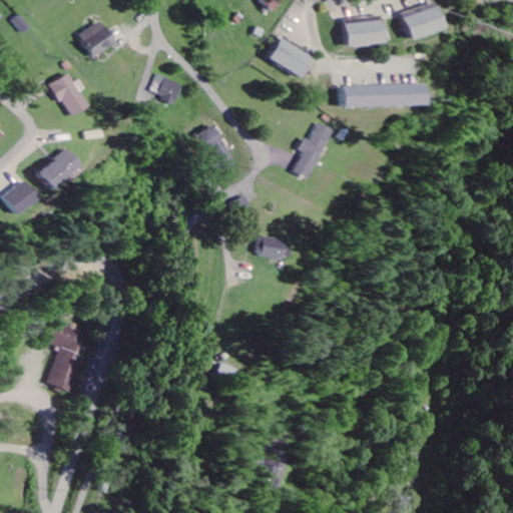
[(281,5),(275,0),(262,0),(262,1),(275,12),(281,5)]
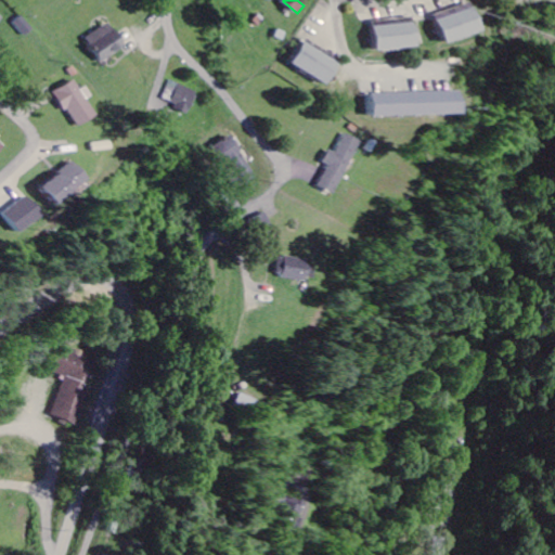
[(441,44),(479,30),(468,1),(430,15),(441,44)]
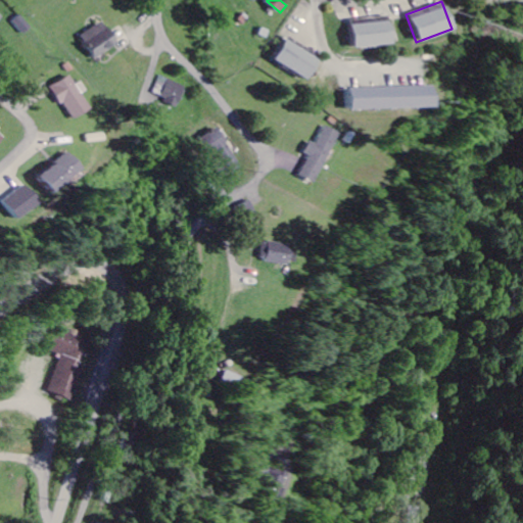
[(13,20),(24,34),(32,28),(20,14),(13,20)]
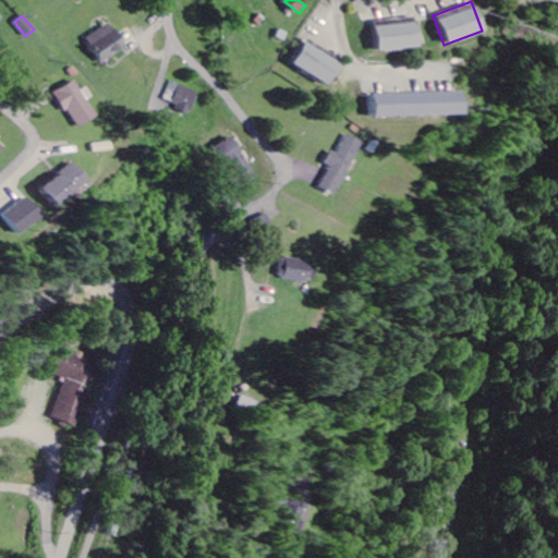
[(413,22),(393,25),(392,20),(372,22),(375,51),(416,47),(413,22)]
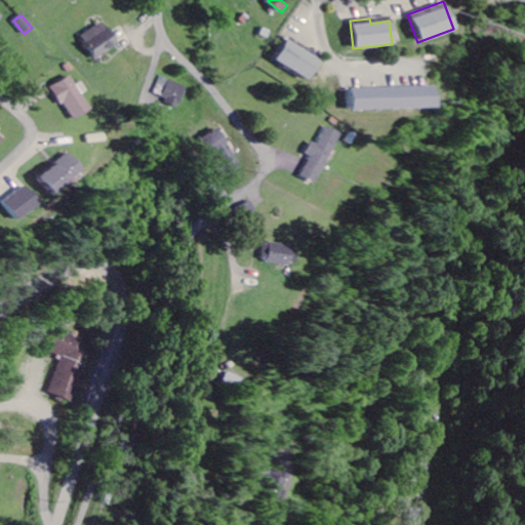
[(94,56),(119,48),(111,24),(85,32),(94,56)]
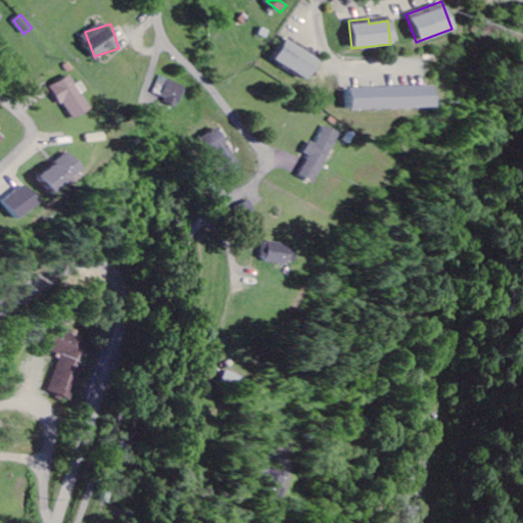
[(320,58),(286,41),(275,62),(308,80),(320,58)]
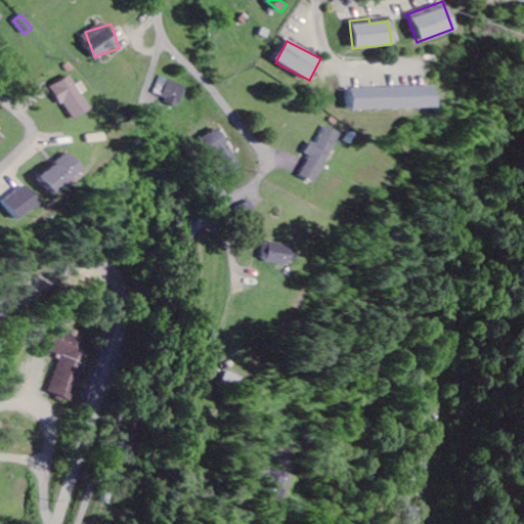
[(51,86),(69,121),(90,111),(82,94),(86,92),(81,81),(75,84),(71,76),(51,86)]
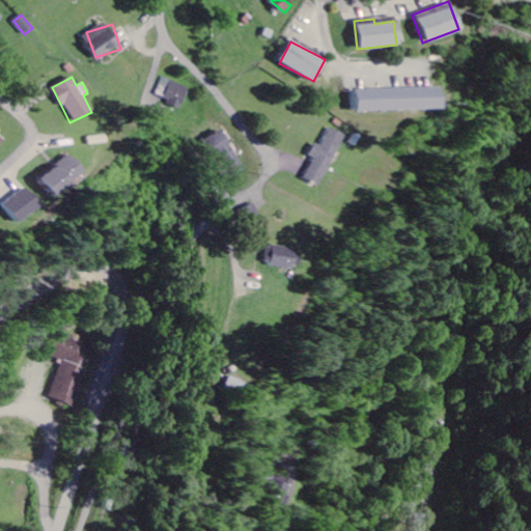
[(173,81),(167,102),(185,108),(192,86),(173,81)]
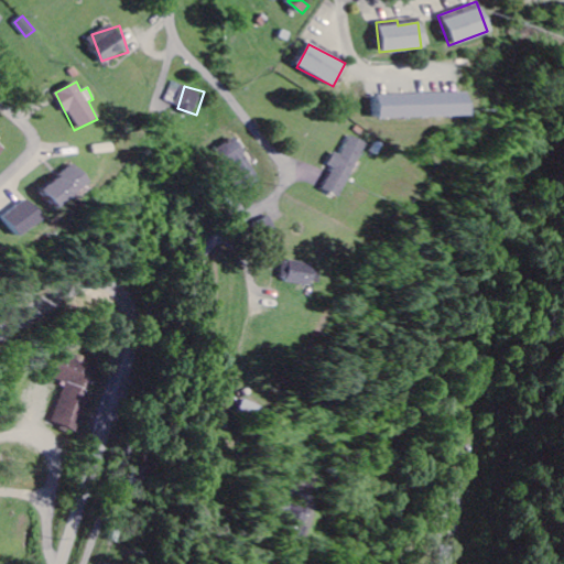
[(461,117),(461,93),(371,95),(372,118),(461,117)]
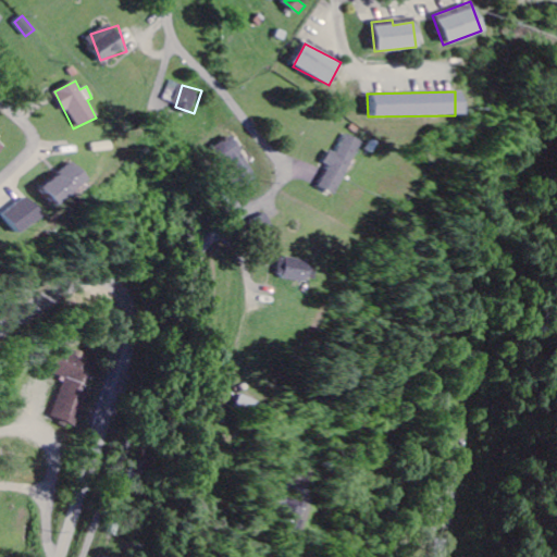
[(330,150),(323,162),(329,164),(318,186),(335,195),(361,141),(345,134),(335,152),(330,150)]
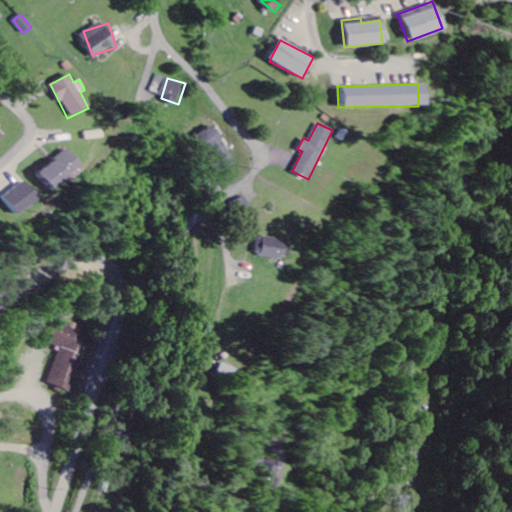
[(234,165),(216,126),(198,134),(217,173),(234,165)]
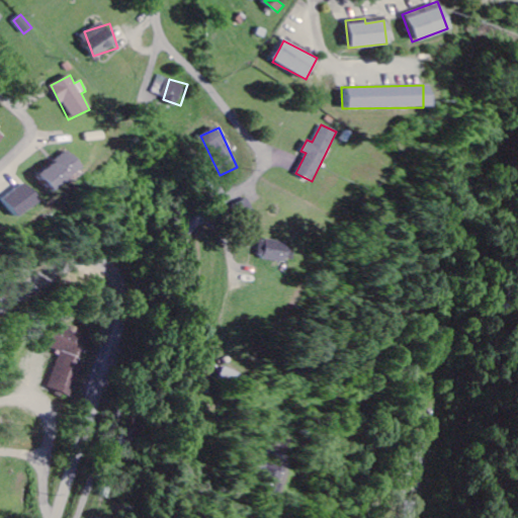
[(82,135),(84,142),(101,140),(100,132),(82,135)]
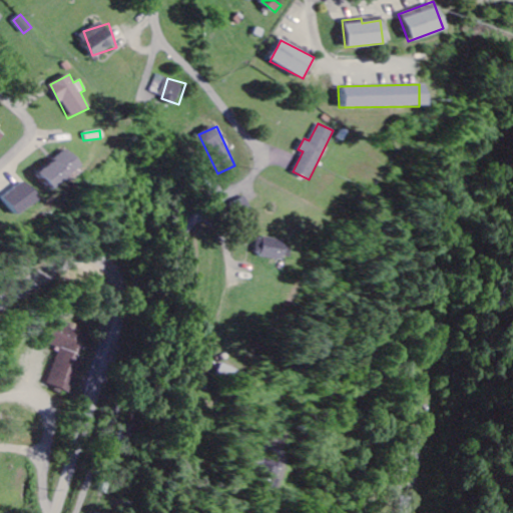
[(47,187),(78,167),(66,149),(35,170),(47,187)]
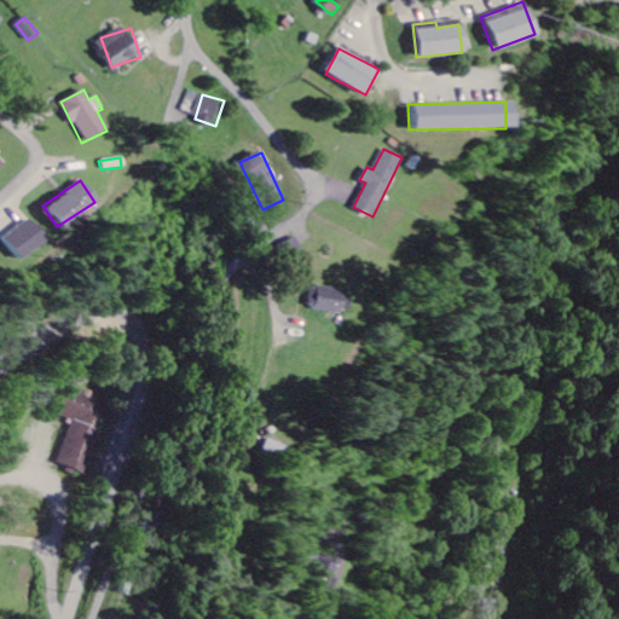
[(1,238),(18,259),(44,239),(27,219),(1,238)]
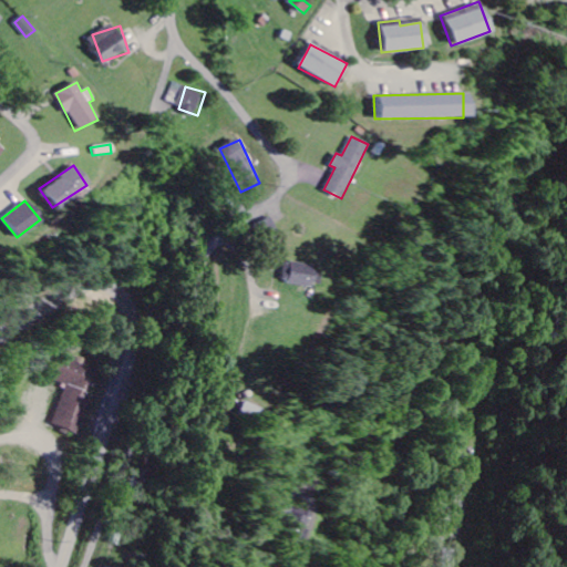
[(285,261),(281,281),(318,288),(322,268),(285,261)]
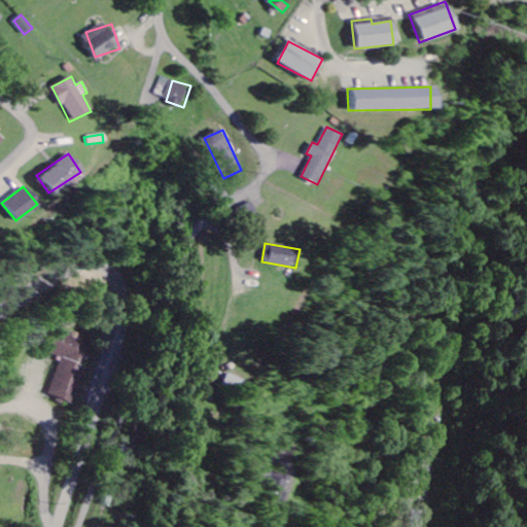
[(49,393),(73,405),(93,364),(89,362),(97,345),(82,338),(82,337),(64,327),(51,352),(66,359),(49,393)]
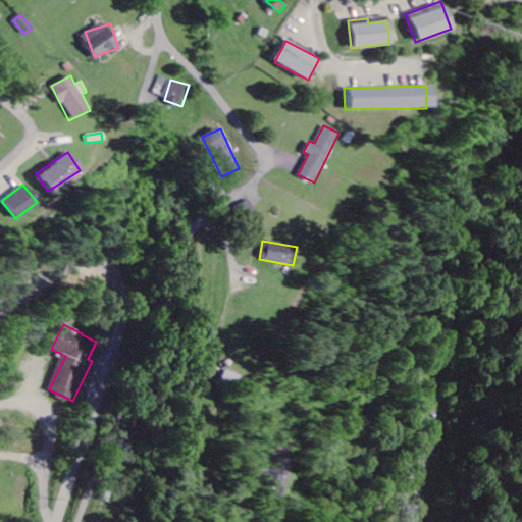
[(281,472),(264,464),(255,484),(272,492),(281,472)]
